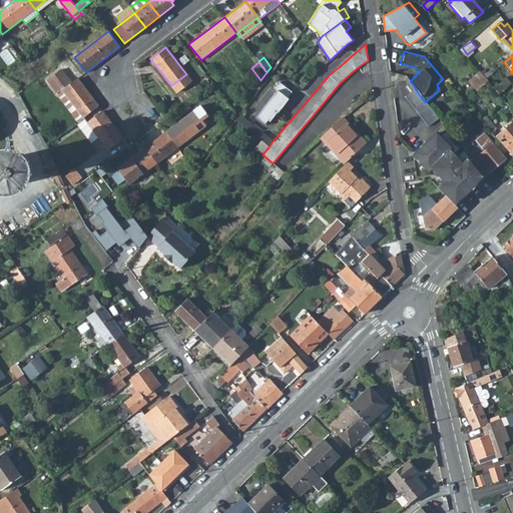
[(78,78),(71,84),(60,69),(46,80),(78,123),(100,108),(78,78)]
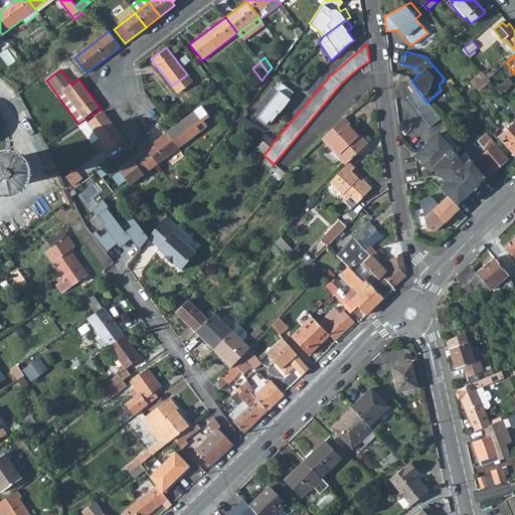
[(482,71),(469,82),(477,93),(490,81),(487,77),(482,71)]
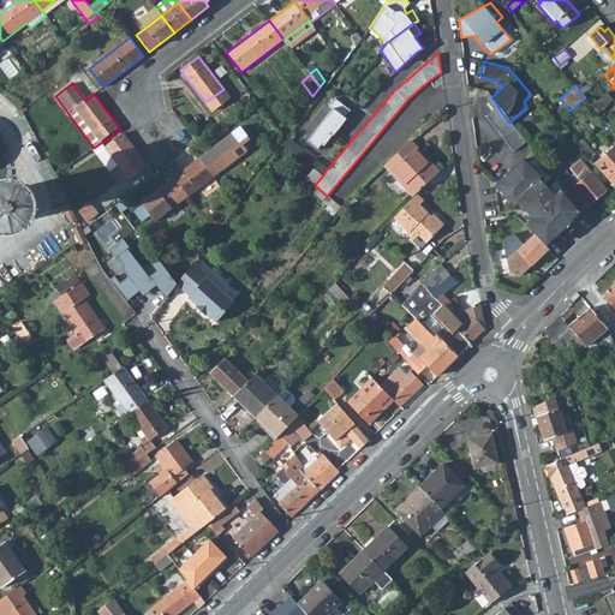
[(227,94),(224,89),(206,102),(209,107),(227,94)]
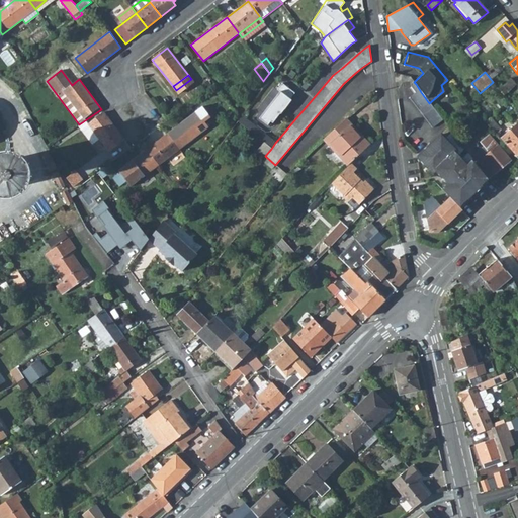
[(504,95),(516,85),(510,79),(499,88),(504,95)]
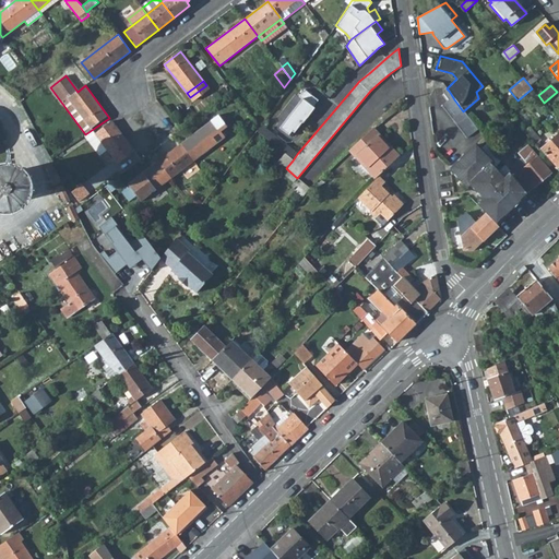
[(307,117),(314,107),(313,106),(318,99),(305,88),(299,96),(301,98),(280,128),(292,137),(302,121),(304,122),(307,117)]
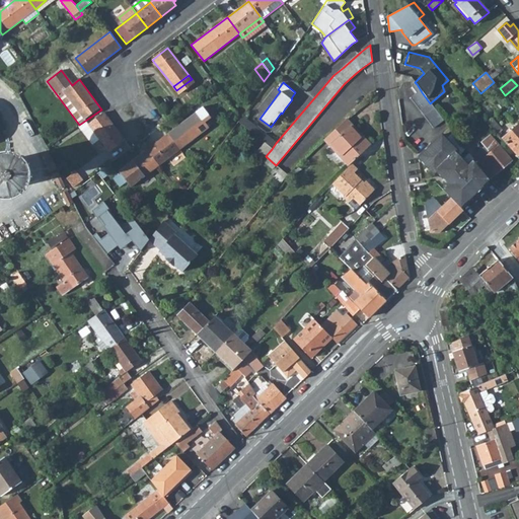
[(432,130),(444,122),(430,103),(422,92),(417,84),(412,88),(417,95),(411,99),(432,130)]
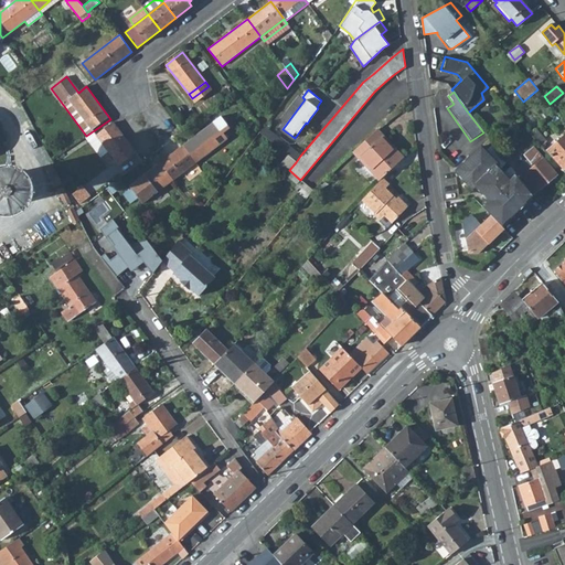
[(232,134),(220,117),(183,145),(195,161),(232,134)]
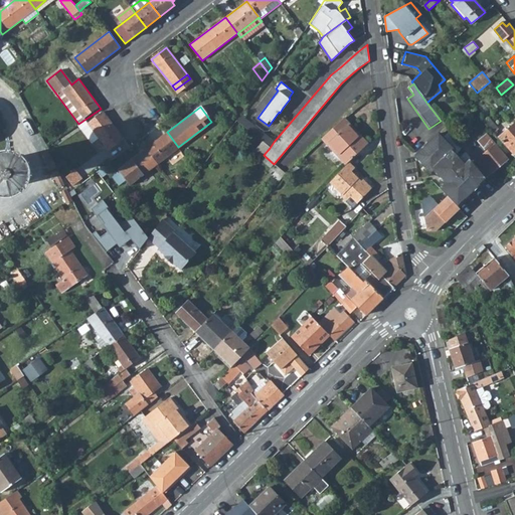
[(109,149),(124,139),(103,112),(89,123),(109,149)]
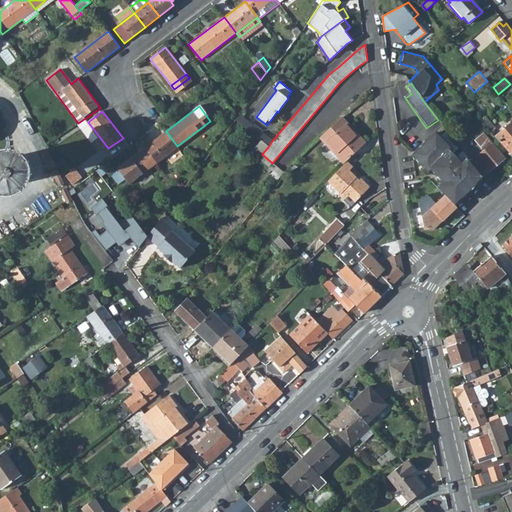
[(272,141),(239,114),(236,118),(268,147),(272,141)]
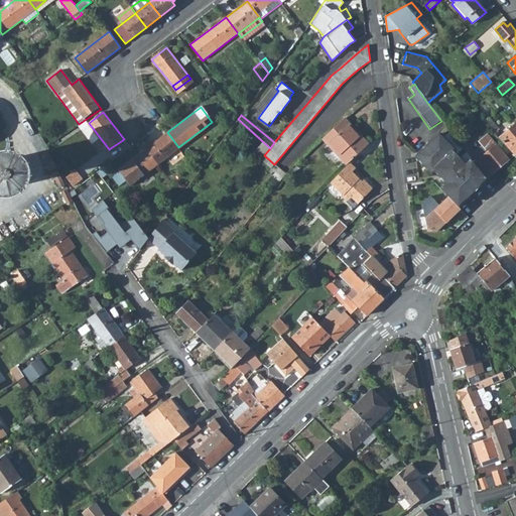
[(321,139),(347,165),(350,161),(356,156),(362,150),(367,145),(369,143),(344,117),(321,139)]
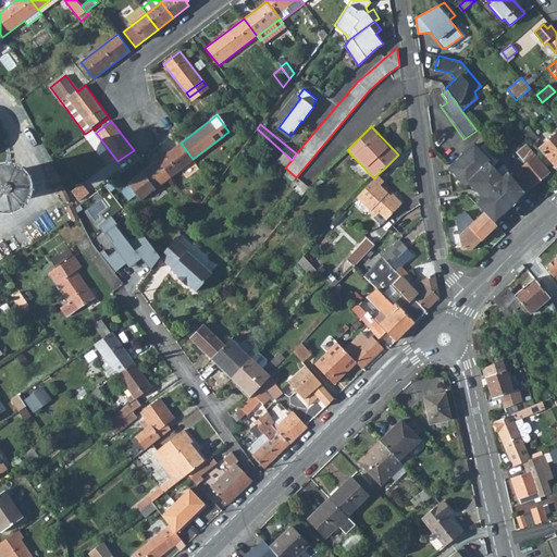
[(542,145),(527,128),(521,133),(536,149),(539,148),(542,145)]
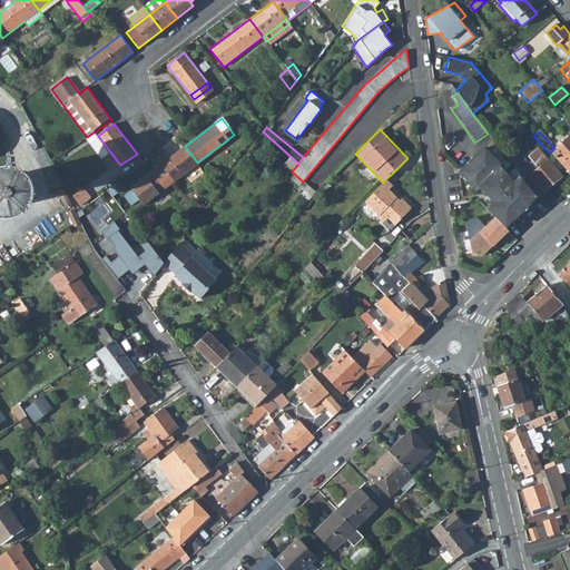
[(569,167),(569,134),(554,148),(551,151),(568,169),(569,167)]
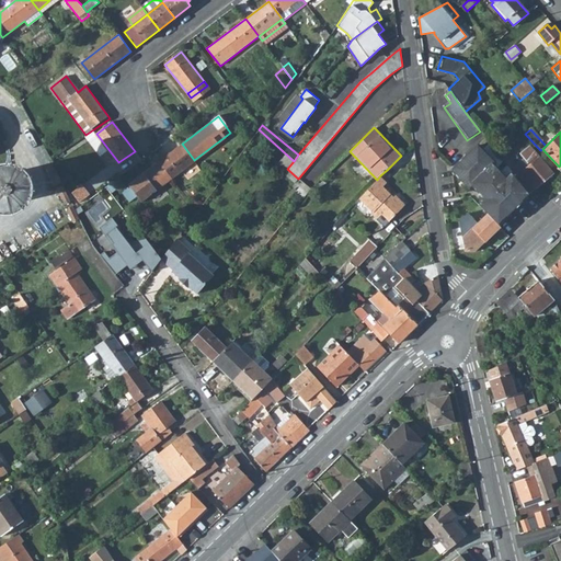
[(185,167),(194,160),(182,144),(160,161),(172,176),(185,167)]
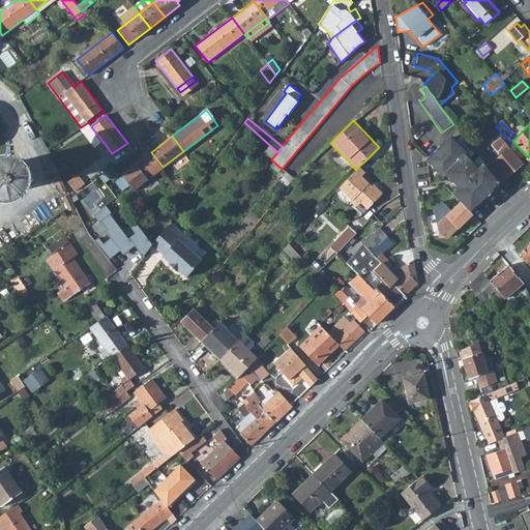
[(500,182),(504,178),(507,176),(521,163),(499,137),(491,144),(495,149),(486,156),(477,147),(473,151),(473,152),(474,153),(483,164),(500,182)]
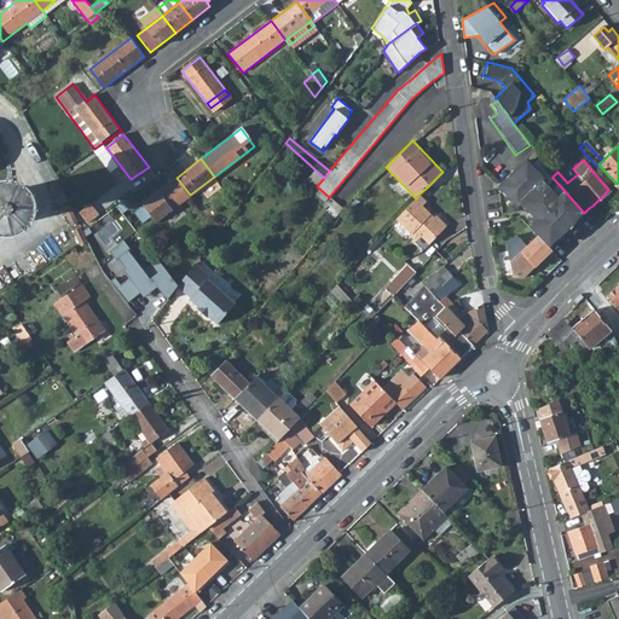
[(573,223),(584,213),(565,191),(556,198),(542,183),(544,180),(526,162),(518,169),(508,178),(509,180),(516,189),(545,227),(537,236),(549,248),(557,238),(559,241),(574,225),(573,223)]
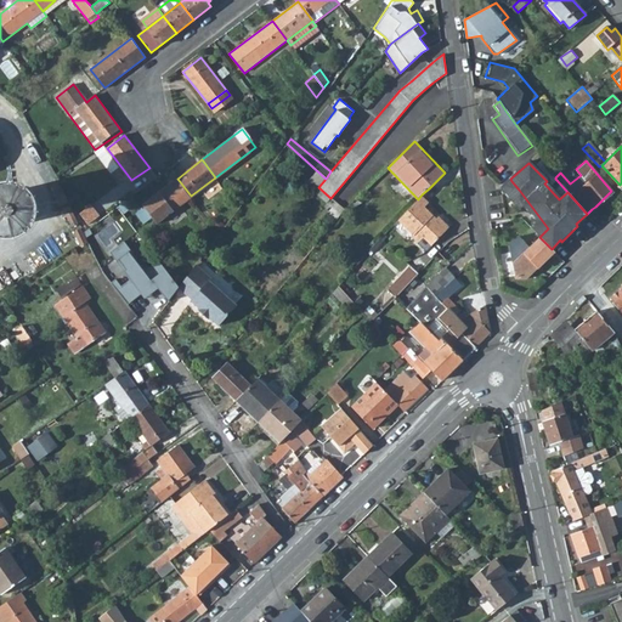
[(215,177),(205,185),(209,191),(220,184),(215,177)]
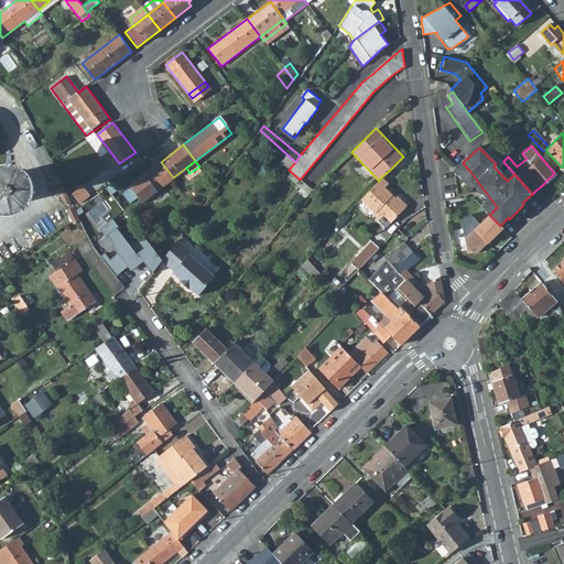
[(129,185),(141,202),(173,177),(161,162),(129,185)]
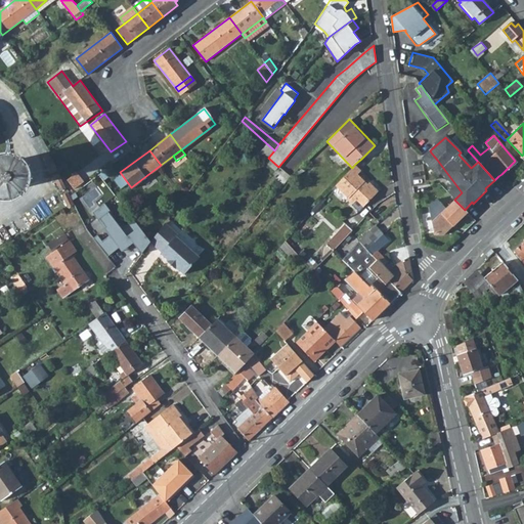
[(431,153),(430,150),(423,158),(424,163),(437,177),(440,174),(452,187),(447,191),(454,200),(462,192),(437,160),(431,153)]
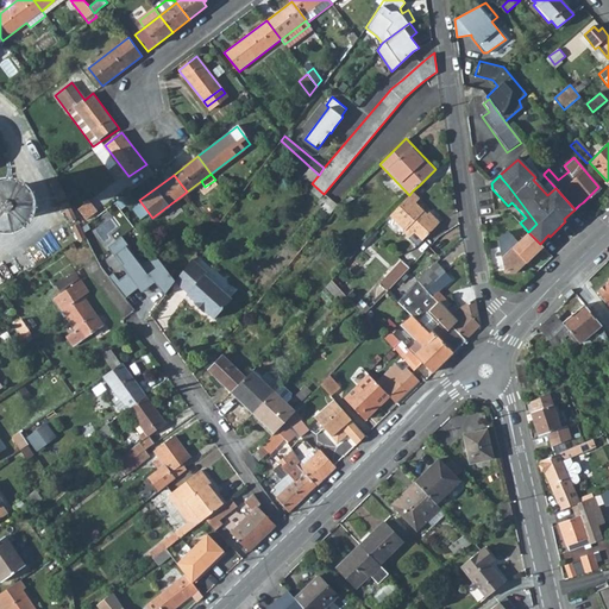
[(12,234),(24,231),(26,228),(35,220),(38,209),(37,200),(33,192),(26,183),(17,179),(8,179),(0,181),(0,231),(4,233),(12,234)]
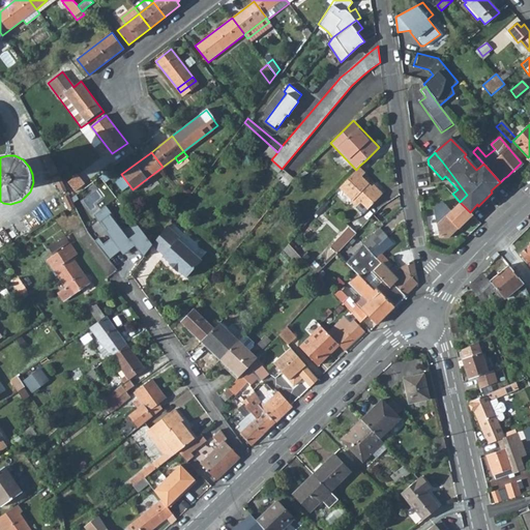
[(342,185),(354,197),(351,201),(363,213),(383,193),(375,184),(373,186),(362,176),(365,173),(359,166),(356,170),(342,185)]
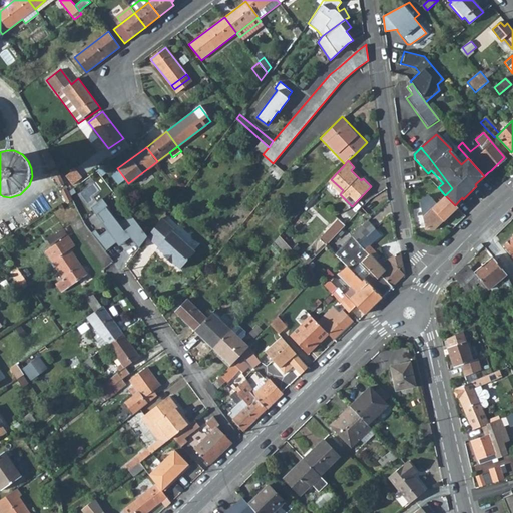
[(278,167),(273,173),(280,179),(285,172),(278,167)]
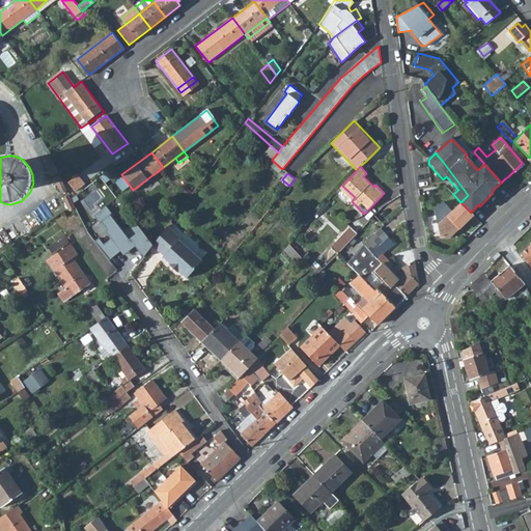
[(76,190),(85,184),(79,174),(70,180),(76,190)]
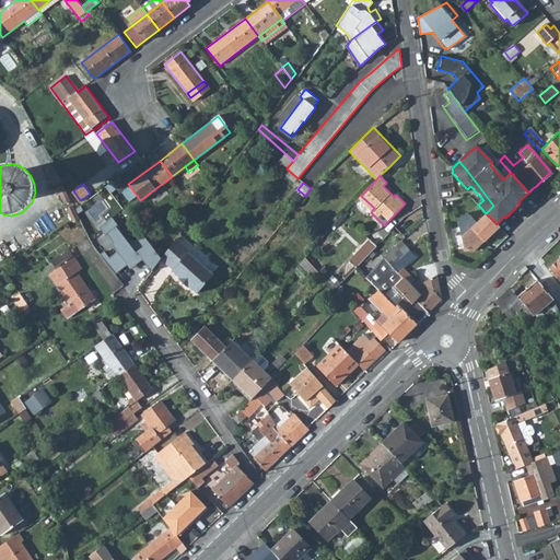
[(97,219),(112,207),(104,197),(89,209),(97,219)]
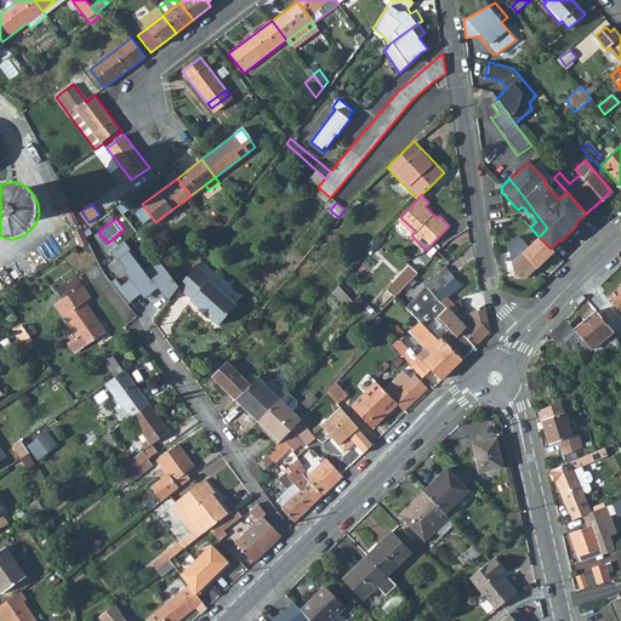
[(525,279),(536,268),(553,251),(551,249),(539,237),(528,248),(517,235),(510,243),(516,277),(525,279)]
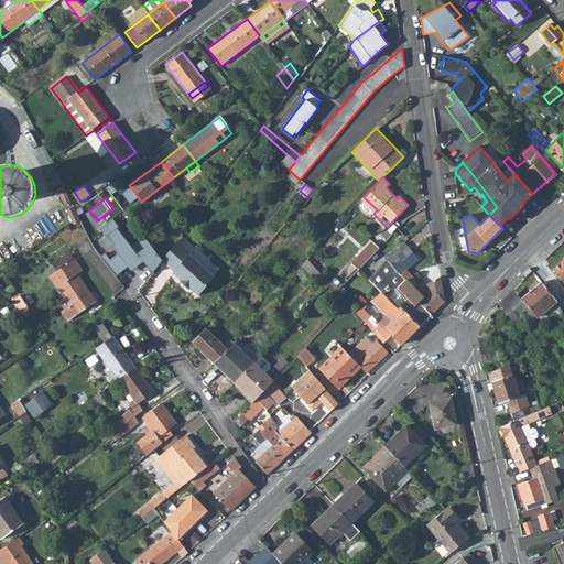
[(177,239),(162,260),(175,270),(174,271),(183,278),(182,279),(192,285),(192,284),(202,291),(216,272),(190,252),(192,250),(177,239)]
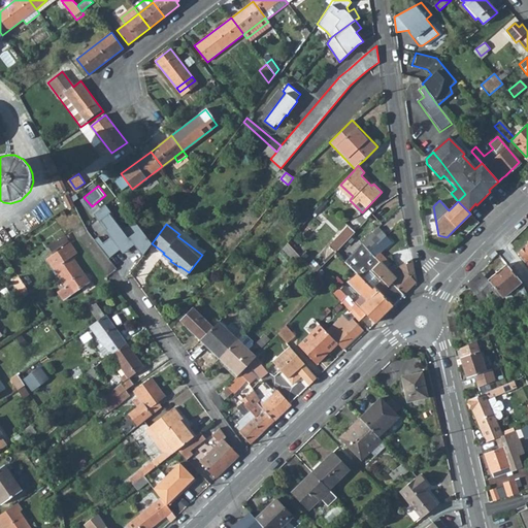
[(355,233),(348,226),(341,233),(343,235),(345,232),(351,237),(355,233)]
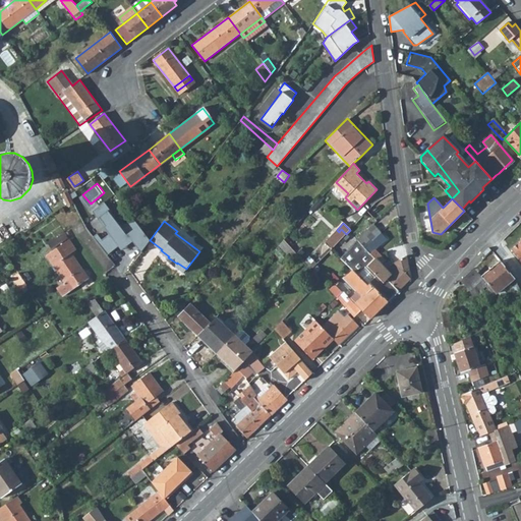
[(372,225),(357,238),(364,246),(380,233),(372,225)]
